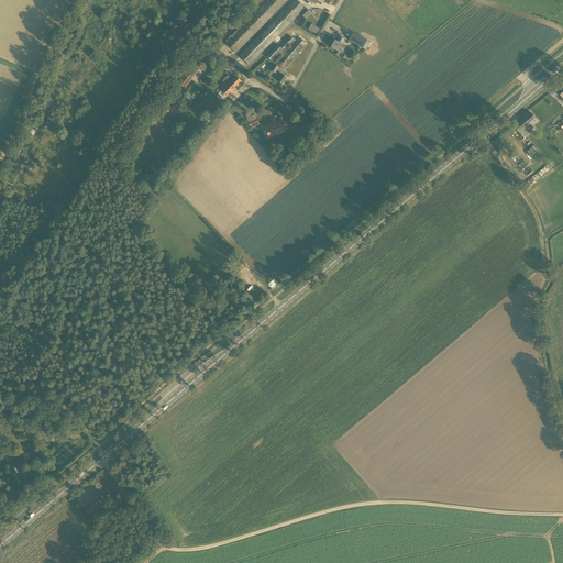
[(267,0),(225,43),(230,47),(233,45),(236,48),(256,28),(258,30),(287,0),(267,0)]
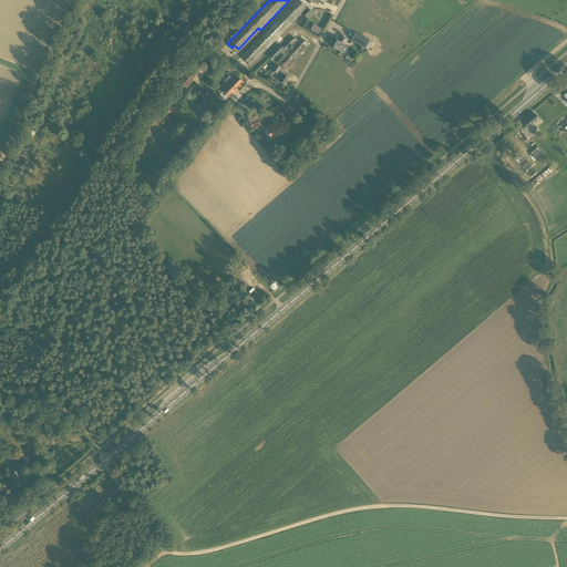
[(250,65),(302,13),(308,19),(313,12),(299,0),(295,0),(240,57),(250,65)]
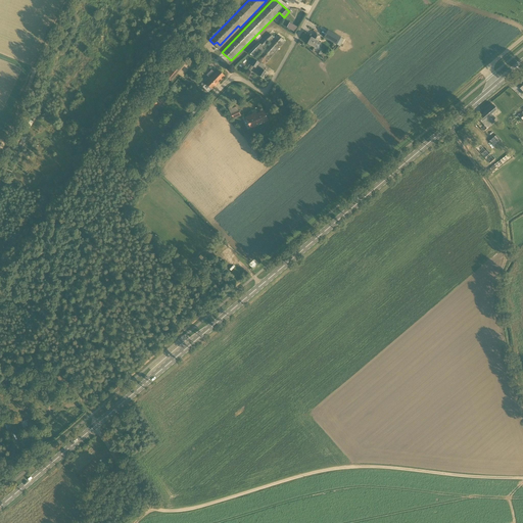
[(290,22),(287,28),(294,32),(297,27),(290,22)]
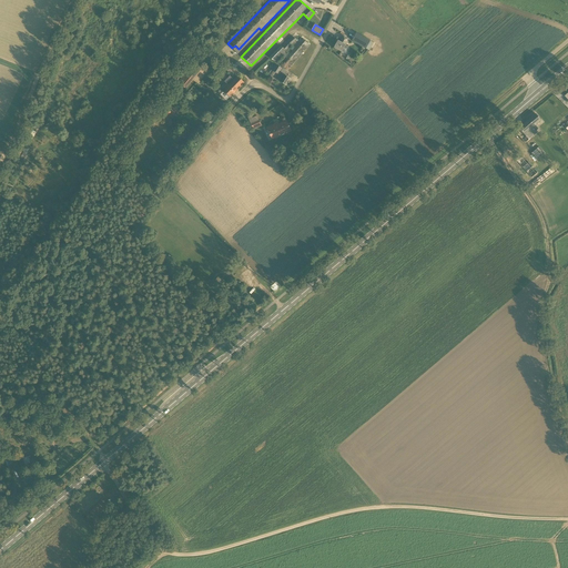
[(365,49),(369,41),(356,33),(352,41),(365,49)]
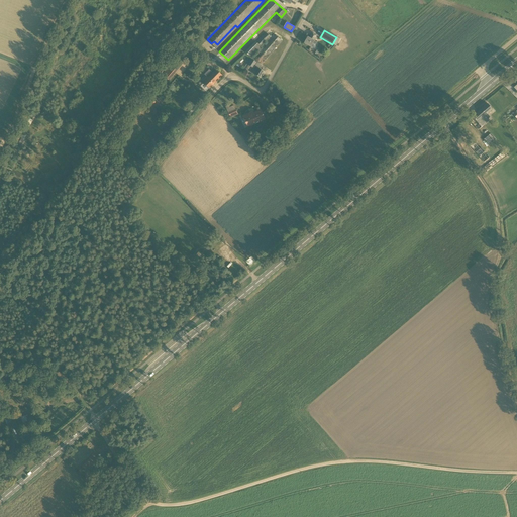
[(282,40),(274,33),(272,36),(265,31),(246,53),(252,58),(256,53),(262,57),(263,56),(266,59),(282,40)]
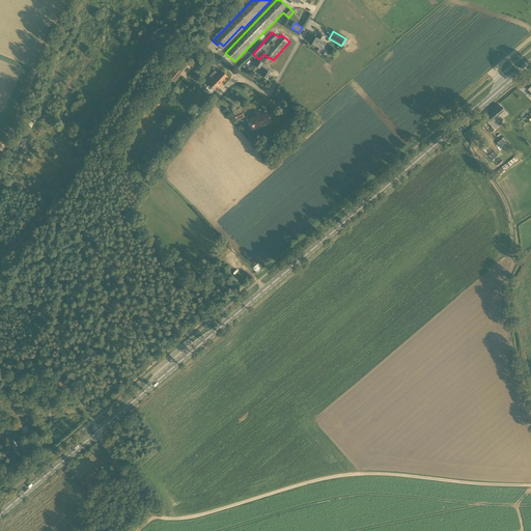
[(312,45),(319,49),(322,50),(324,49),(326,46),(325,44),(323,43),(326,36),(320,34),(317,39),(316,38),(312,45)]
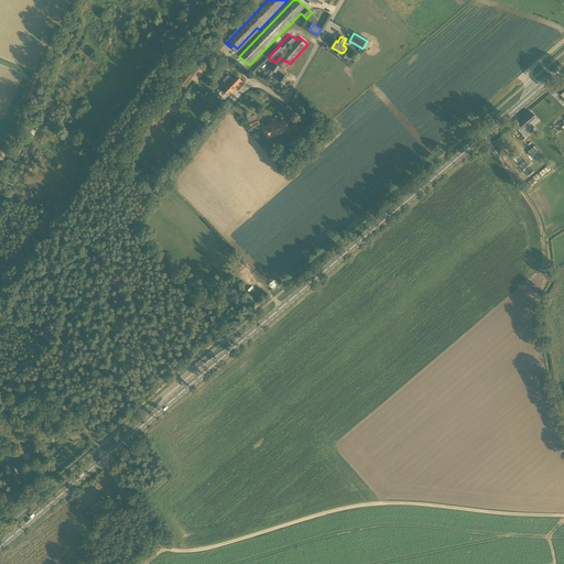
[(201,69),(194,64),(183,77),(182,76),(177,80),(179,82),(177,83),(184,88),(201,69)]
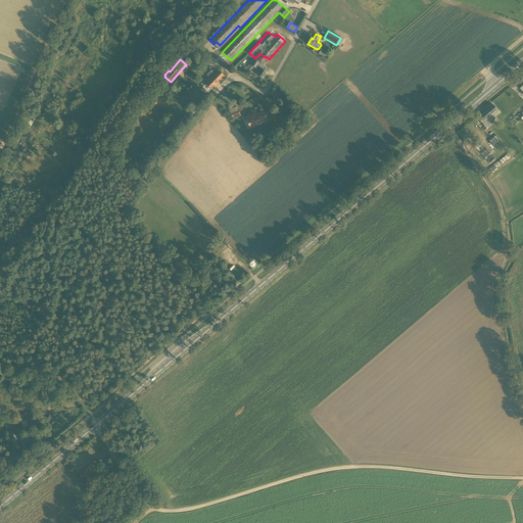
[(256,68),(259,63),(254,59),(250,65),(256,68)]
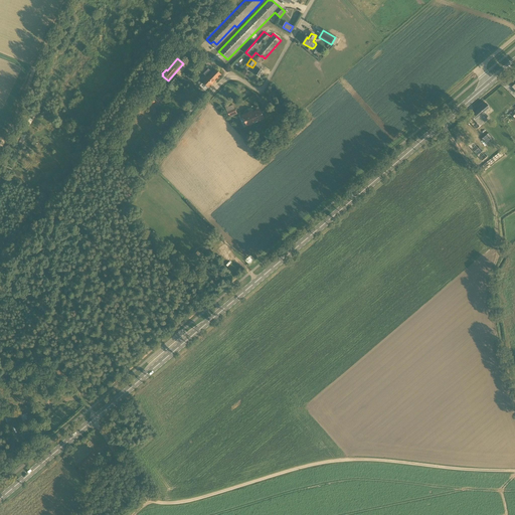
[(254,66),(253,68),(252,70),(254,72),(253,74),(260,78),(264,71),(254,66)]
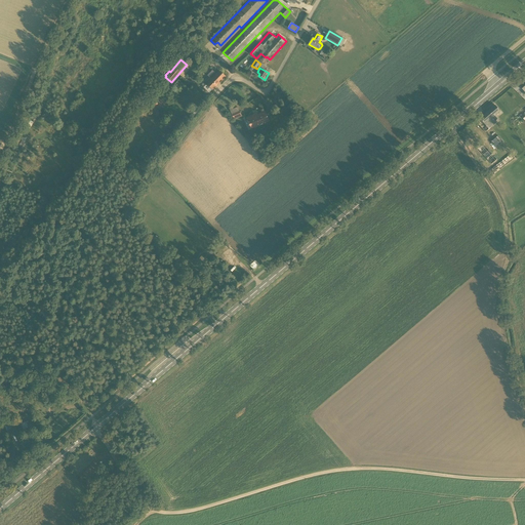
[(213,74),(205,83),(212,90),(226,77),(219,72),(215,76),(213,74)]
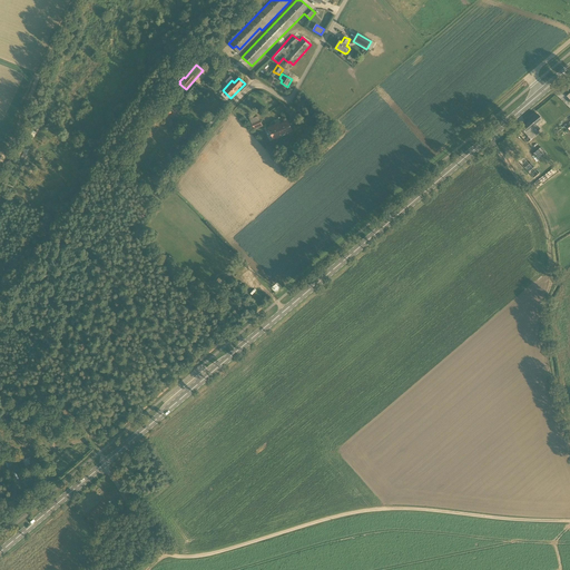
[(165,121),(172,112),(167,110),(161,118),(165,121)]
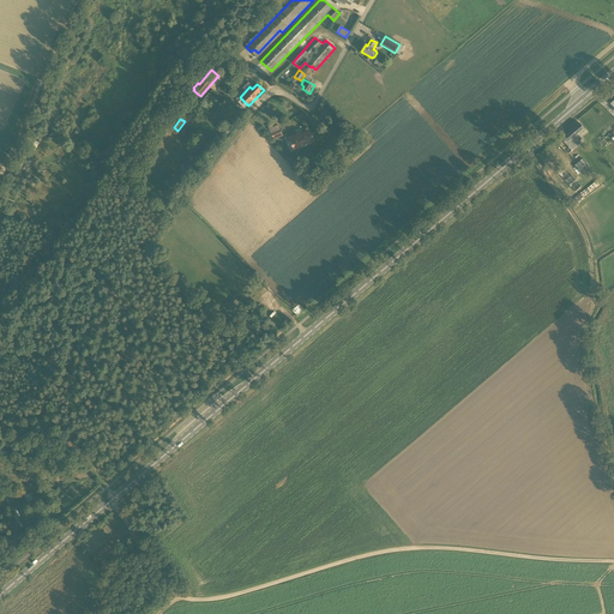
[(557,142),(567,155),(581,144),(578,142),(582,139),(578,136),(584,130),(578,124),(557,142)]
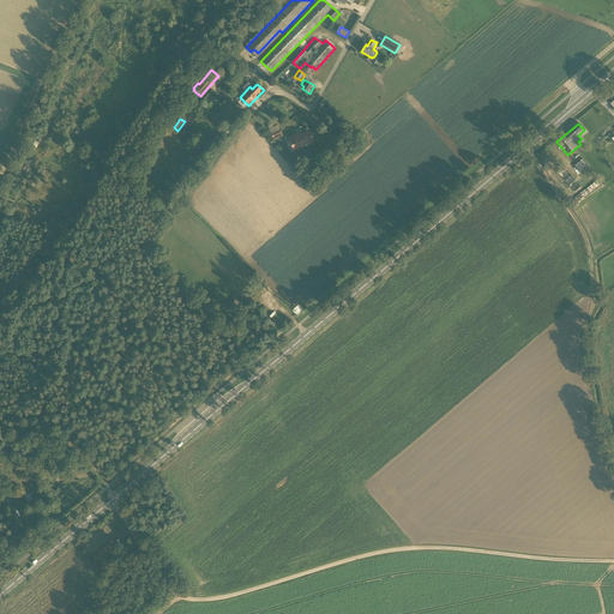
[(282,136),(280,131),(278,126),(272,127),(272,126),(268,127),(274,139),(282,136)]
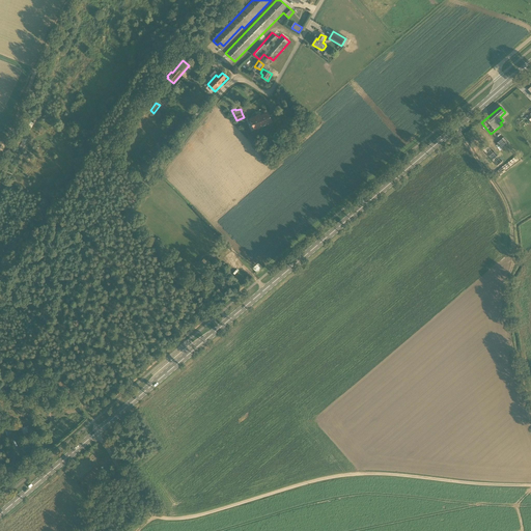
[(249,119),(254,131),(272,122),(268,113),(260,116),(260,114),(249,119)]
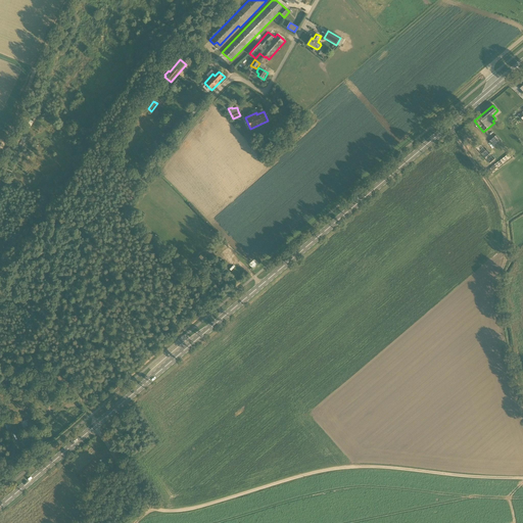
[(495,135),(489,141),(494,148),(502,142),(495,135)]
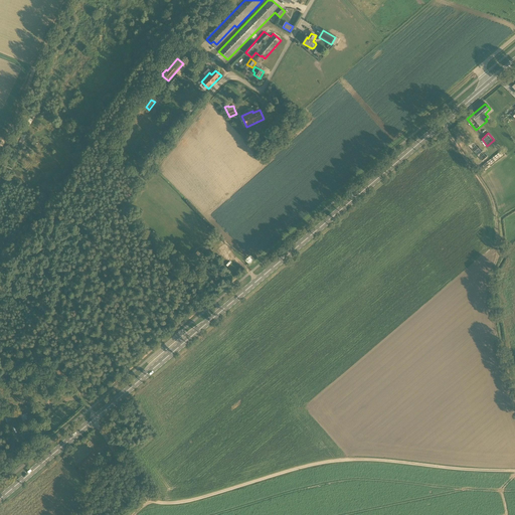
[(19,150),(24,140),(19,138),(14,148),(19,150)]
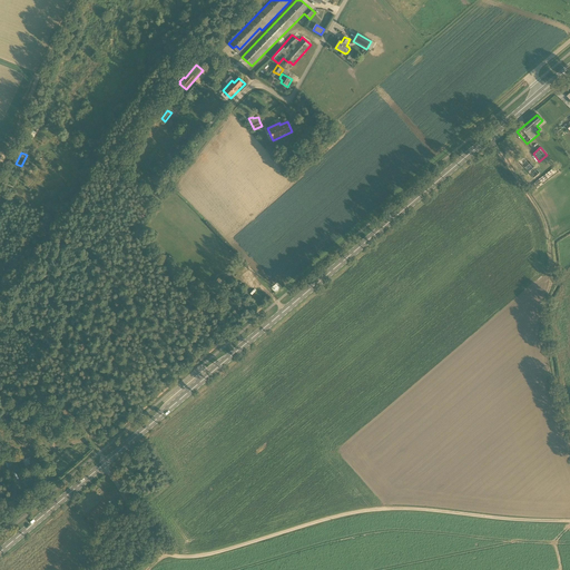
[(537,179),(541,176),(524,157),(520,161),(537,179)]
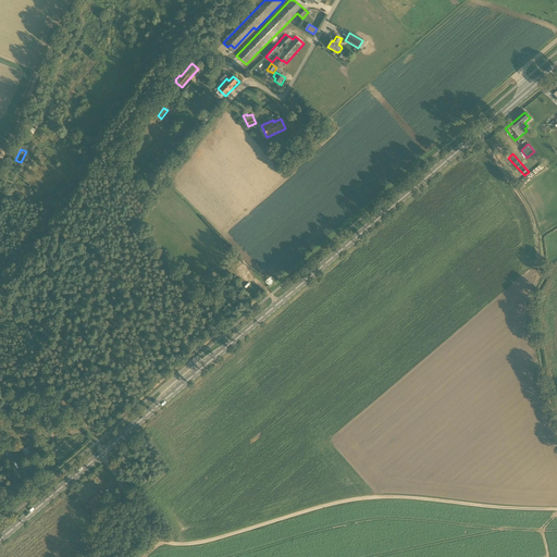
[(519,181),(523,186),(546,169),(542,163),(519,181)]
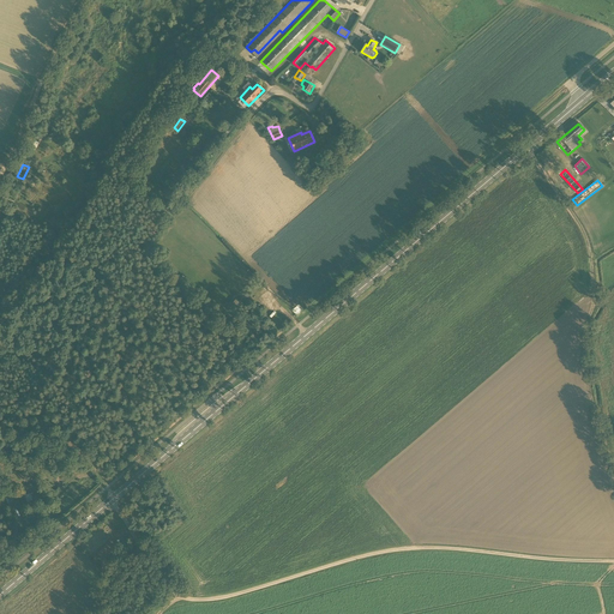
[(236,313),(242,302),(234,299),(229,309),(236,313)]
